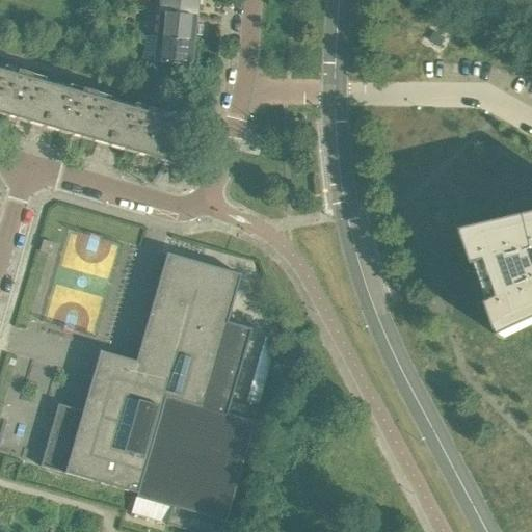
[(159,0),(158,14),(195,18),(197,0),(159,0)]
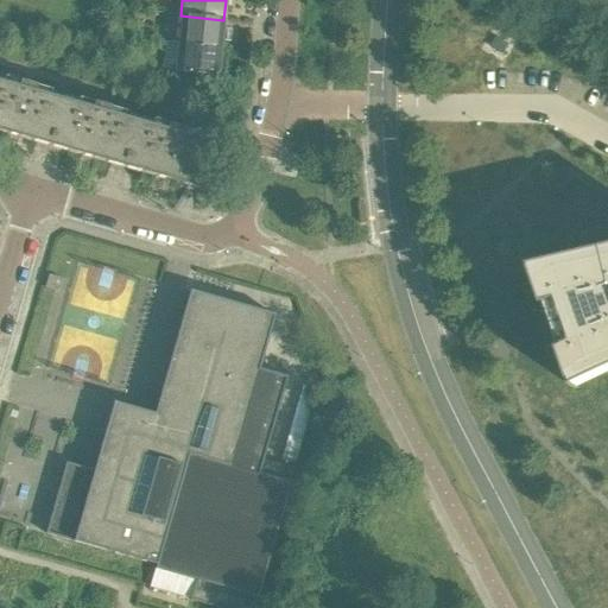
[(181,16),(178,44),(221,49),(223,20),(181,16)]
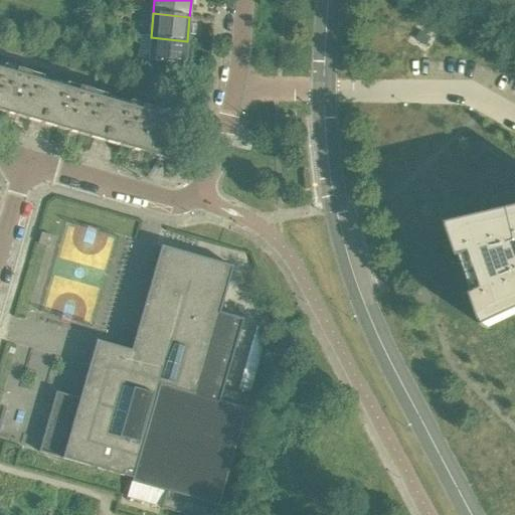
[(117,22),(115,33),(127,34),(129,23),(117,22)]
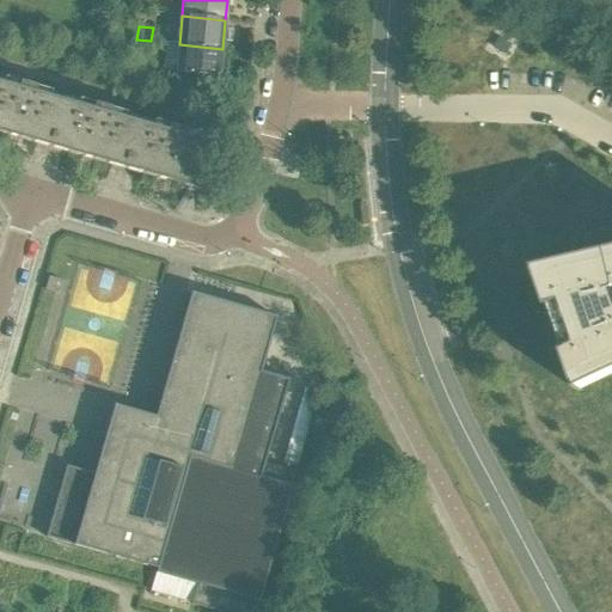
[(512,44),(500,37),(494,48),(507,55),(512,44)]
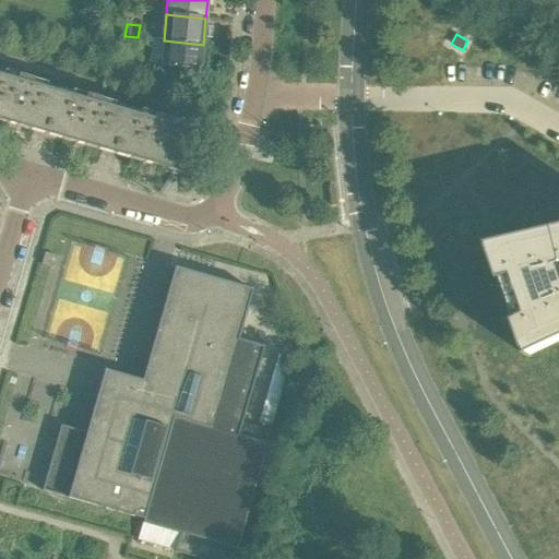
[(138,37),(125,36),(120,82),(146,91),(150,75),(134,71),(138,37)]
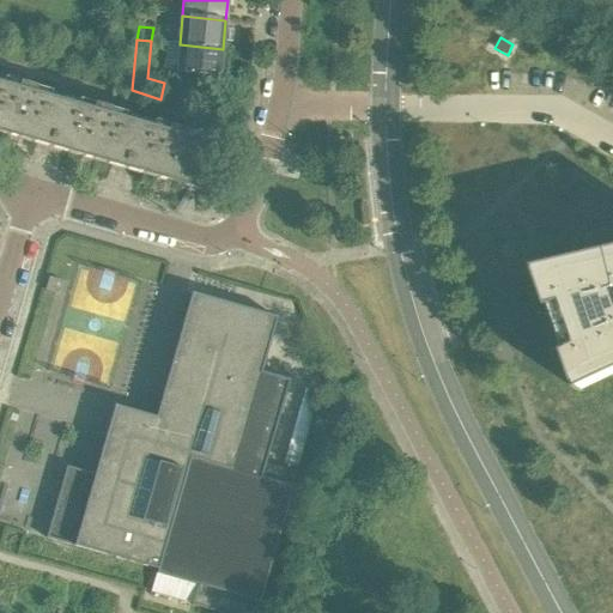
[(223,49),(180,44),(176,73),(219,78),(223,49)]
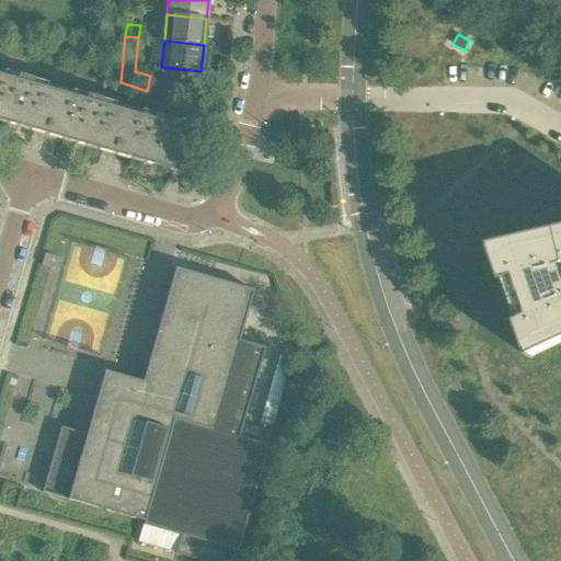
[(21,77),(0,70),(0,122),(6,124),(7,124),(6,125),(7,125),(9,126),(12,127),(15,128),(16,128),(16,127),(34,132),(38,134),(46,136),(60,89),(30,79),(27,79),(21,77)]
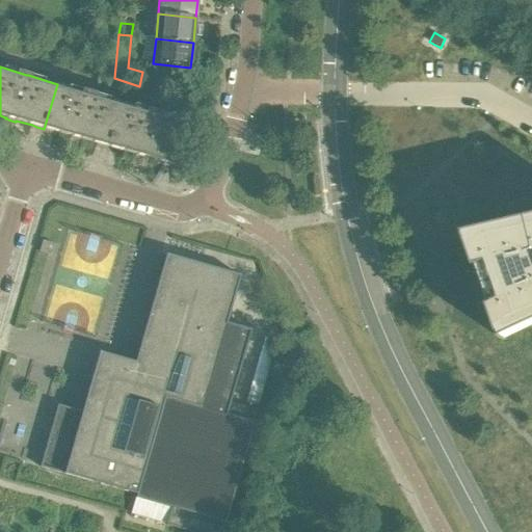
[(84,91),(57,84),(44,129),(50,130),(54,132),(71,136),(71,137),(75,138),(76,139),(80,140),(80,139),(81,139),(97,143),(102,145),(108,148),(122,103),(92,95),(90,94),(84,91)]
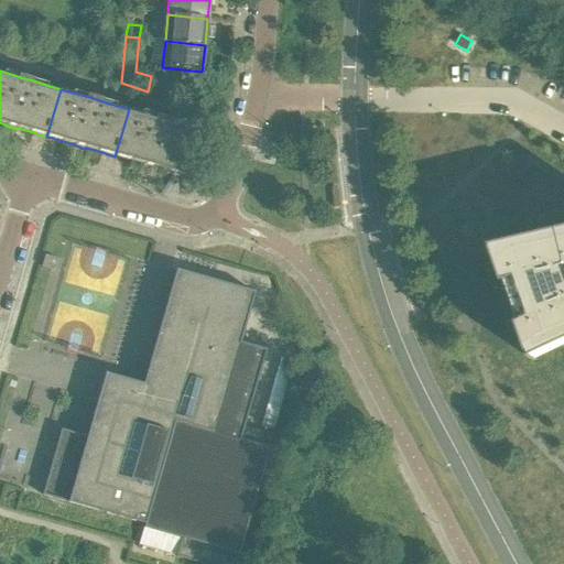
[(158,117),(129,109),(115,156),(120,158),(127,160),(143,164),(143,165),(147,166),(150,167),(153,169),(154,167),(167,171),(175,173),(179,174),(184,176),(197,129),(166,120),(164,119),(158,117)]
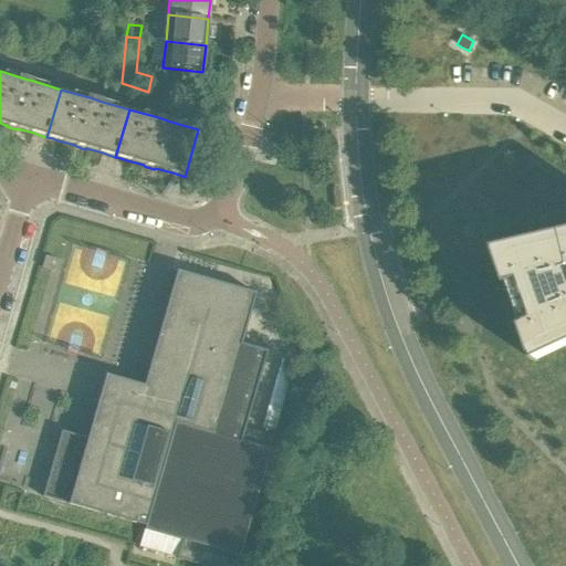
[(565,232),(495,249),(533,356),(565,339),(565,232)]
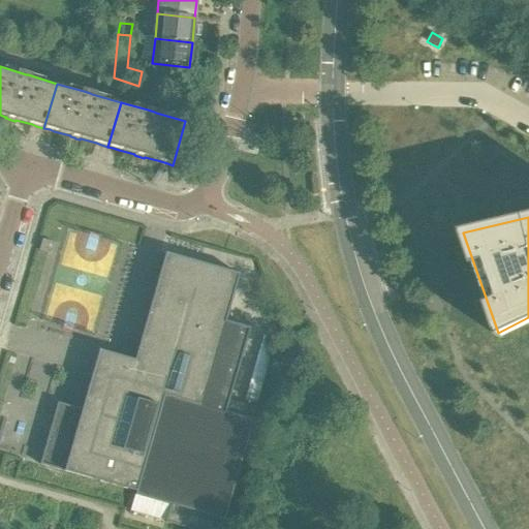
[(42,240),(39,250),(50,253),(53,242),(42,240)]
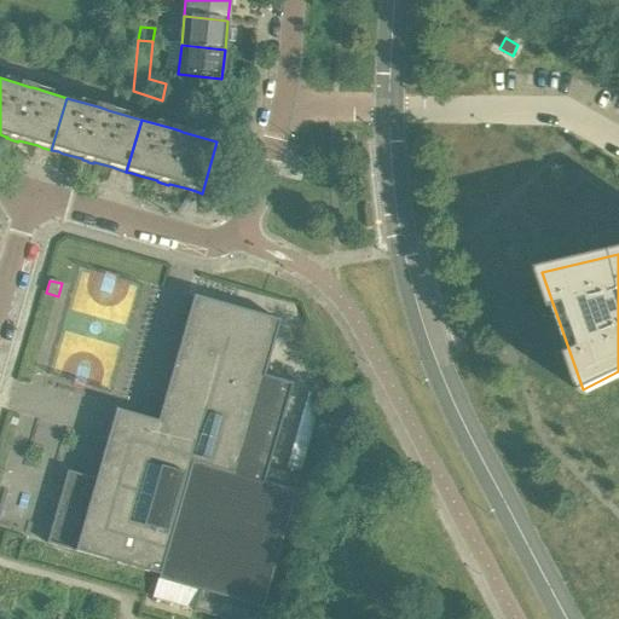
[(67,472),(46,544),(74,551),(129,567),(157,576),(157,579),(151,597),(151,599),(194,611),(192,612),(219,618),(259,618),(261,609),(279,545),(295,492),(300,478),(267,468),(291,385),(264,376),(279,320),(224,305),(220,304),(192,296),(184,328),(173,366),(161,409),(156,422),(115,410),(106,438),(94,479),(67,472)]
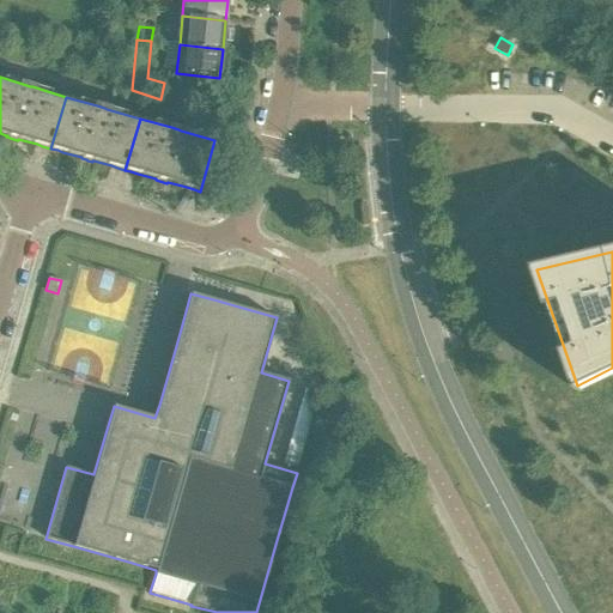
[(305,388),(284,463),(297,467),(319,393),(305,388)]
